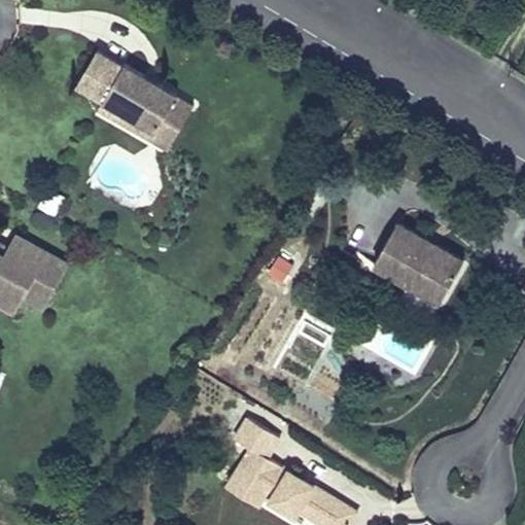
[(154,133),(175,98),(176,96),(156,83),(155,84),(150,86),(140,80),(142,76),(124,65),(123,66),(96,51),(75,86),(102,102),(97,110),(117,123),(121,114),(154,133)]
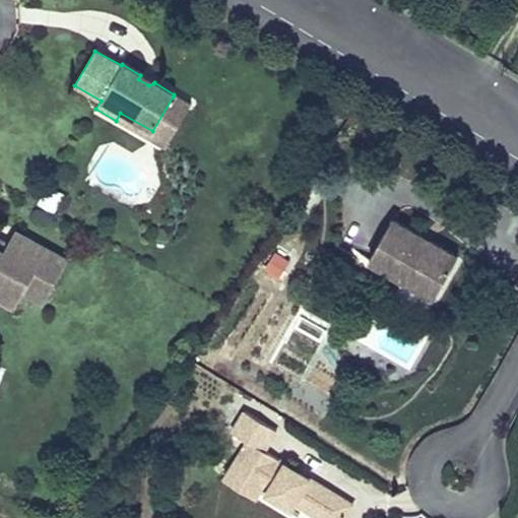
[(153,82),(140,75),(138,79),(148,85),(153,83),(154,82),(153,82)]
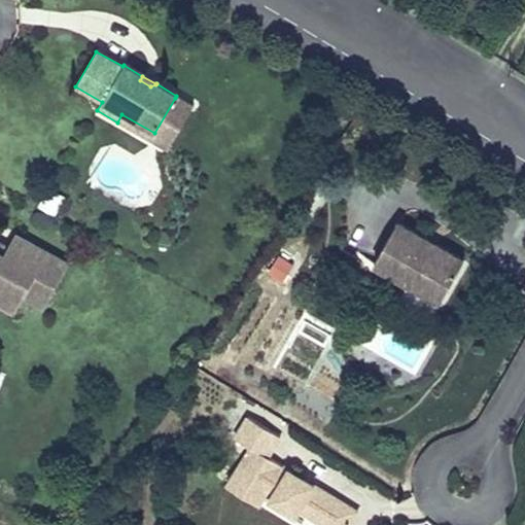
[(191,106),(175,98),(154,133),(121,114),(117,123),(153,143),(167,150),(191,106)]
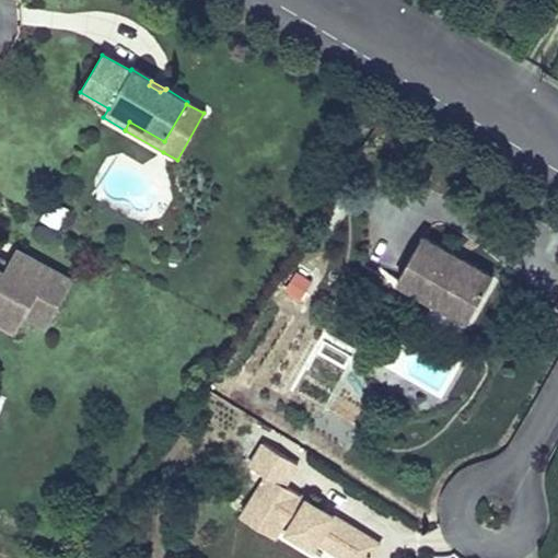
[(38,221),(56,231),(67,211),(49,201),(38,221)]
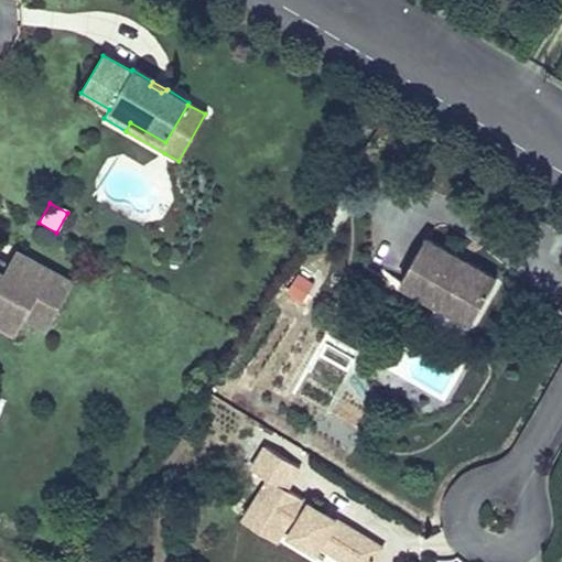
[(424,239),(399,284),(469,325),(496,280),(424,239)]
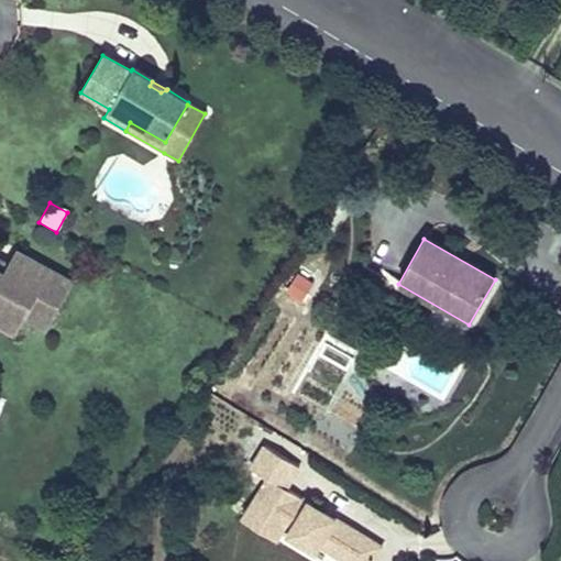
[(0,322),(17,332),(24,317),(46,329),(70,284),(48,272),(48,273),(32,264),(33,262),(15,253),(2,275),(0,273),(0,322)]
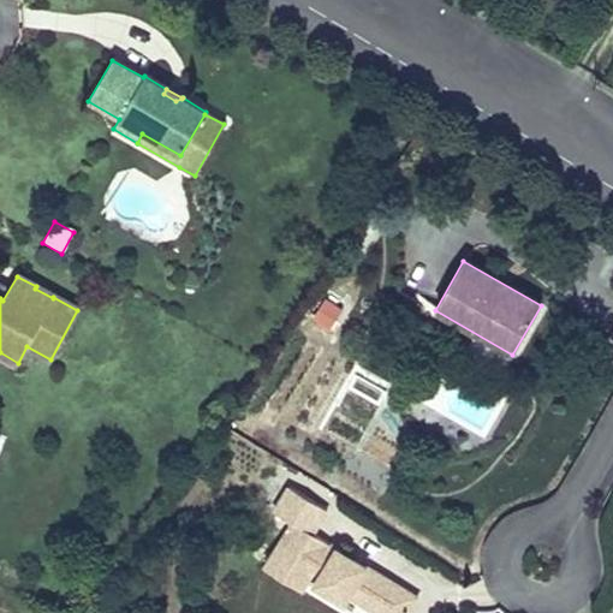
[(340,311),(325,302),(313,320),(327,331),(340,311)]
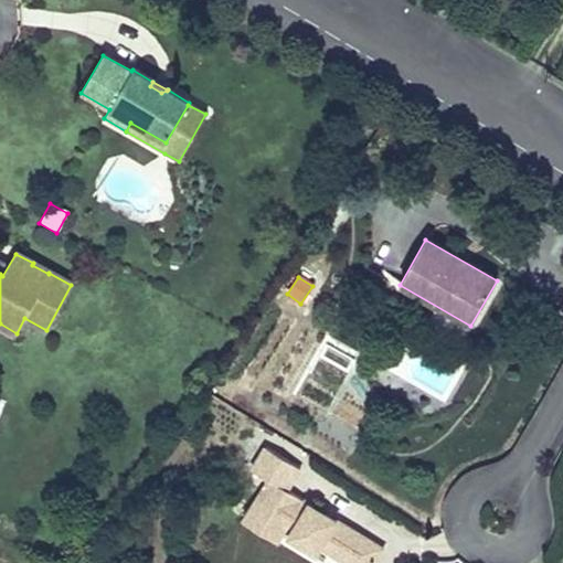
[(328,417),(350,360),(318,347),(295,405),(328,417)]
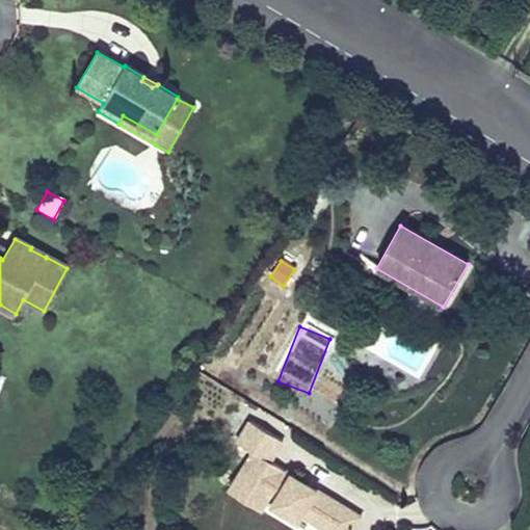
[(302,489),(306,485),(268,462),(282,443),(248,422),(236,444),(252,453),(228,492),(260,511),(265,502),(297,522),(300,517),(322,529),(351,529),(360,518),(315,491),(312,495),(302,489)]
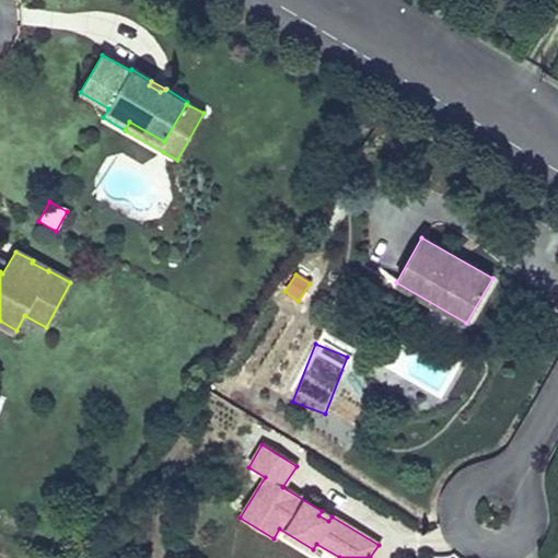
[(332,516),(322,511),(318,515),(328,521),(332,516)]
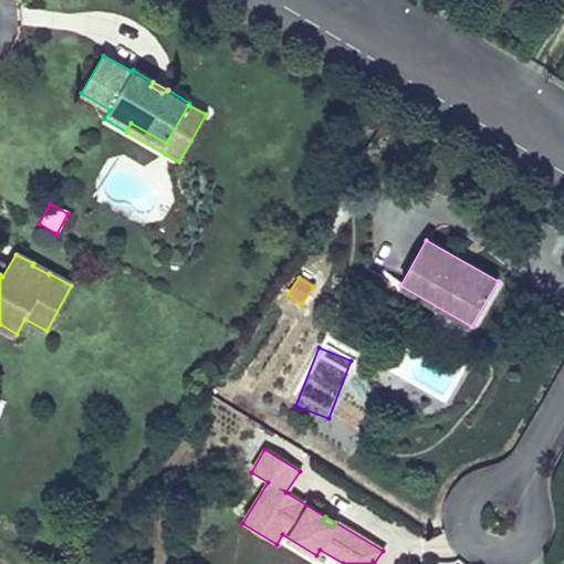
All buildings are outlined.
